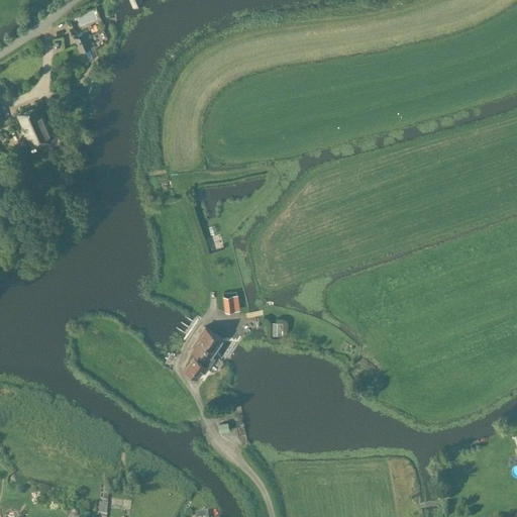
[(129,0),(133,8),(144,3),(142,0),(129,0)]
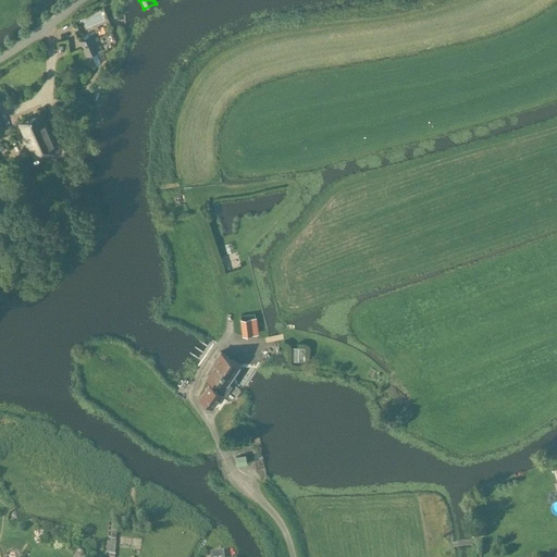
[(97,52),(90,37),(88,33),(79,37),(81,41),(87,57),(97,52)]
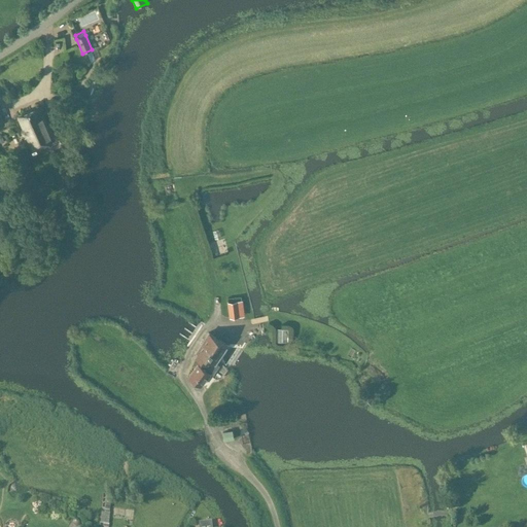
[(81,83),(77,75),(64,83),(68,91),(81,83)]
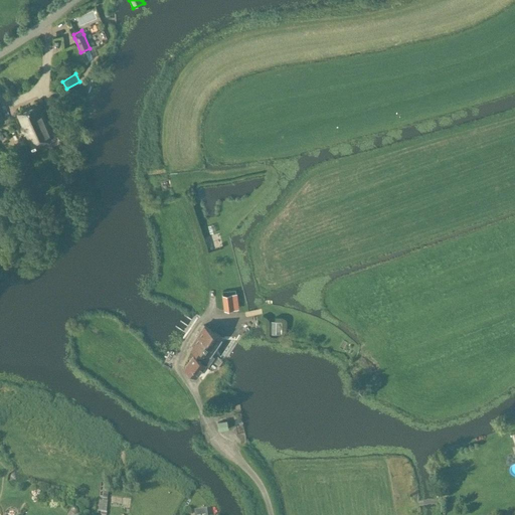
[(53,136),(39,104),(17,113),(22,125),(21,126),(21,129),(22,131),(25,132),(30,144),(31,143),(32,145),(53,136)]
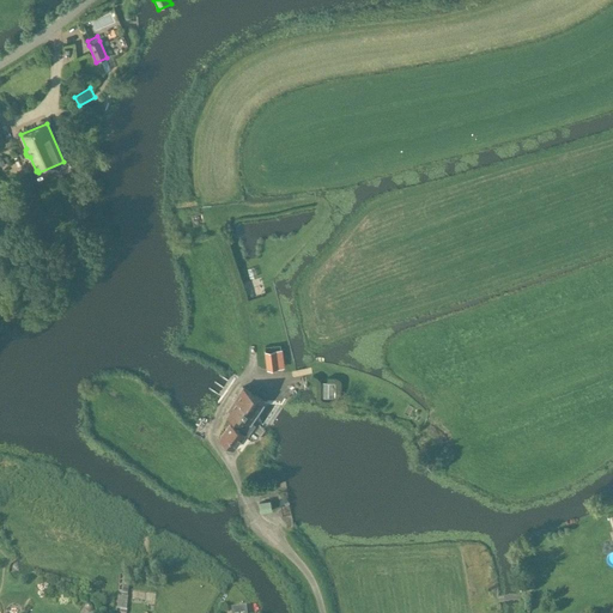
[(278,369),(275,351),(265,352),(267,370),(278,369)]
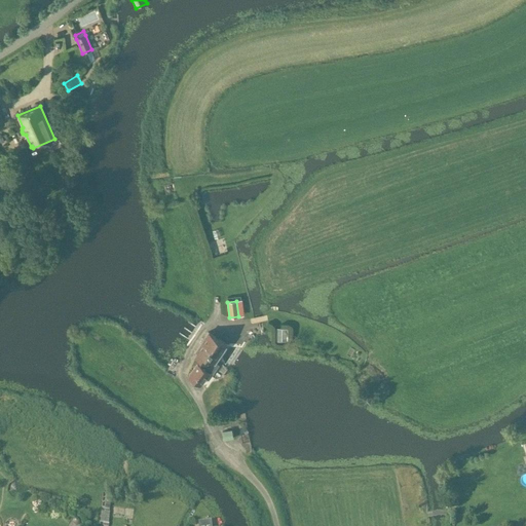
[(195,350),(197,351),(194,357),(199,360),(188,376),(201,385),(210,373),(212,375),(219,364),(216,362),(227,345),(209,332),(195,350)]
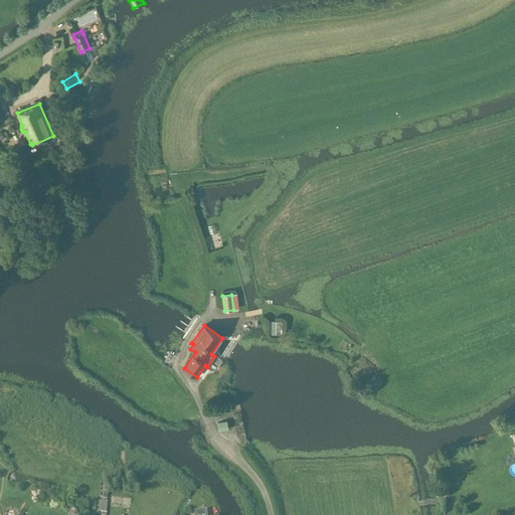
[(226,421),(217,422),(219,431),(228,430),(226,421)]
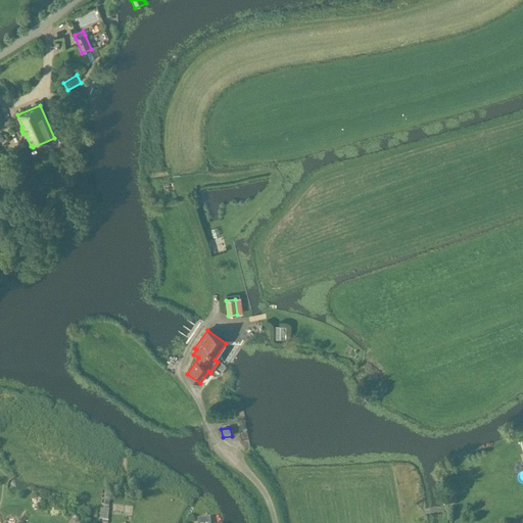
[(101,507),(99,520),(102,520),(101,522),(107,522),(111,490),(105,490),(104,498),(104,507),(101,507)]
